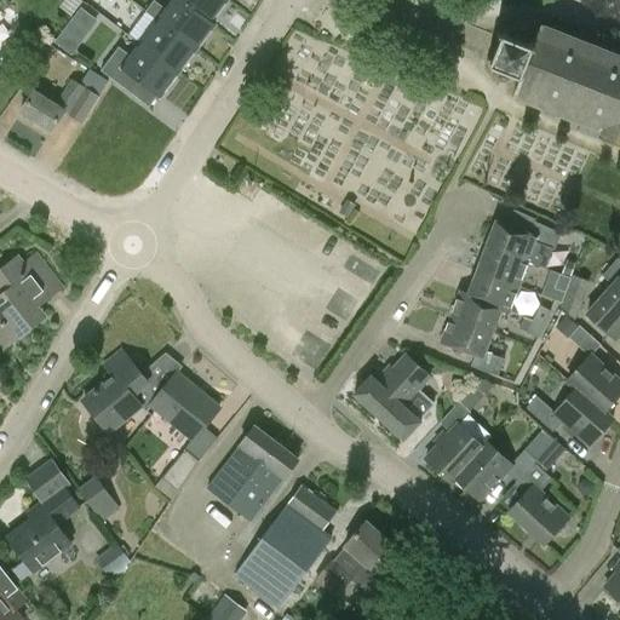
[(158,22),(195,51),(213,27),(210,24),(177,0),(174,0),(166,11),(154,1),(145,13),(158,22)]
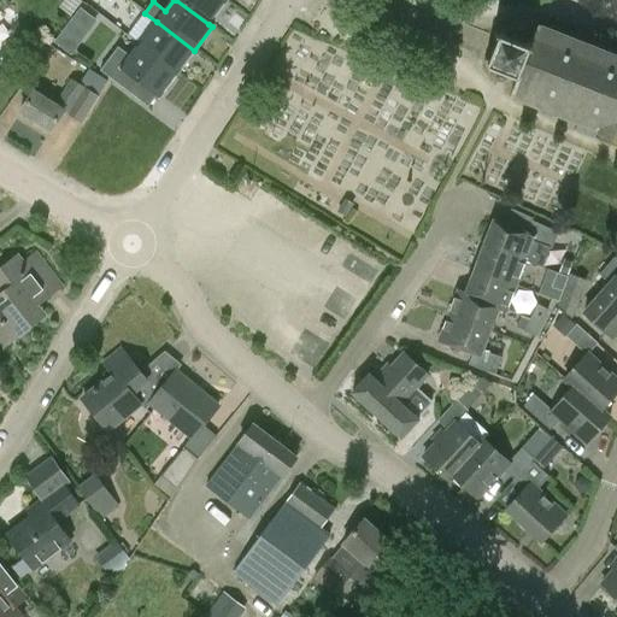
[(227,1),(224,0),(176,0),(209,24),(227,1)]
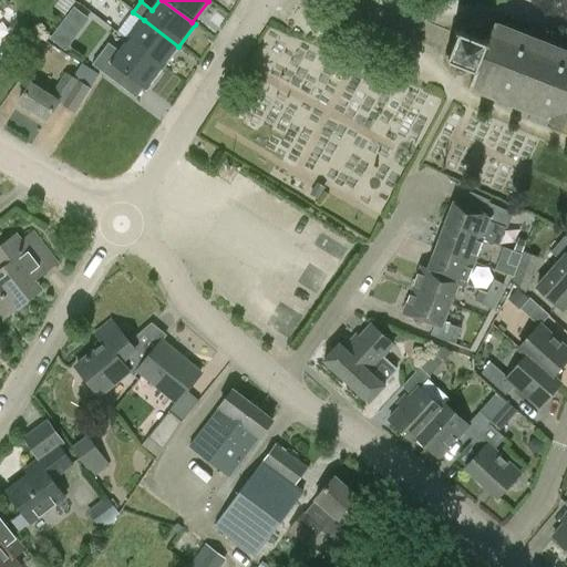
[(66,50),(89,18),(71,6),(50,39),(66,50)]
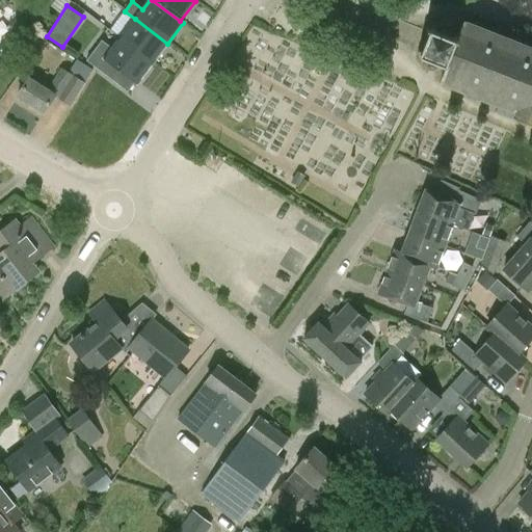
[(498,107),(495,115),(531,129),(531,42),(525,40),(523,46),(466,23),(464,22),(463,25),(459,19),(452,16),(445,19),(442,26),(445,35),(431,30),(420,60),(427,63),(427,65),(428,69),(433,71),(437,70),(439,67),(439,64),(444,67),(443,69),(446,71),(440,84),(498,107)]
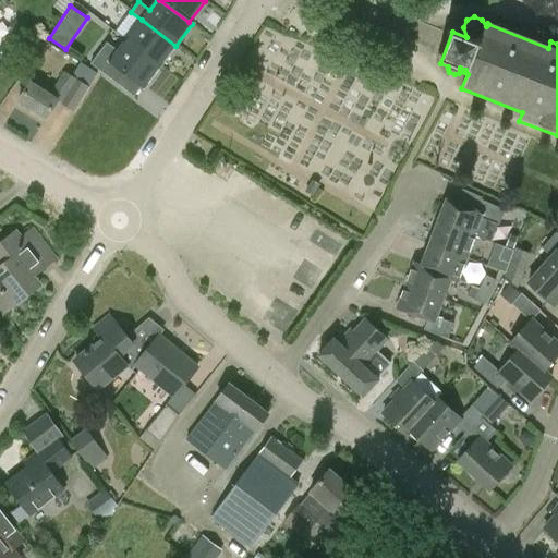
[(160,67),(176,46),(142,20),(126,40),(160,67)]
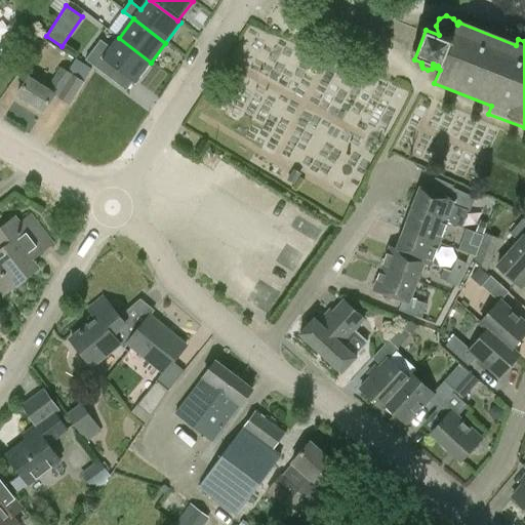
[(135,82),(151,63),(119,38),(111,48),(101,40),(85,61),(109,79),(117,68),(135,82)]
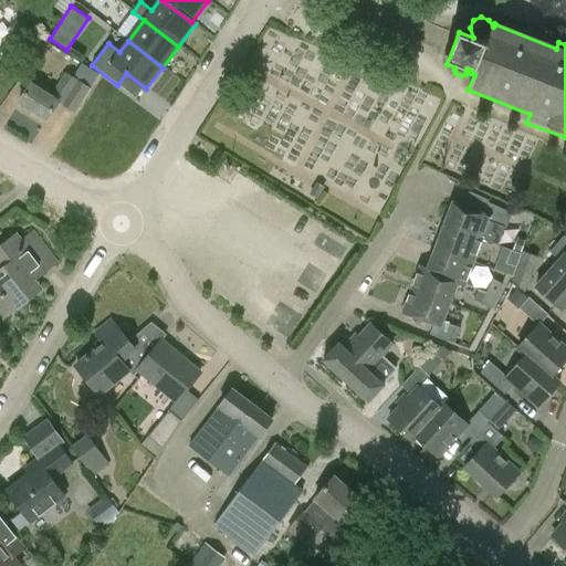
[(64,74),(50,96),(30,84),(18,104),(45,123),(58,105),(75,115),(91,90),(64,74)]
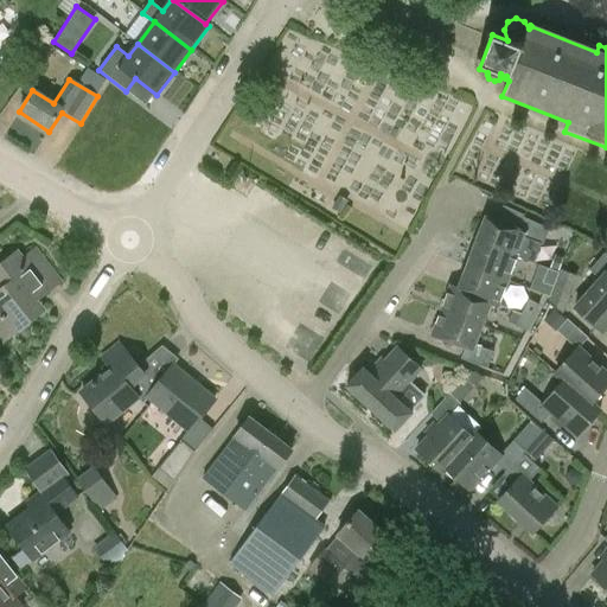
[(523,218),(518,231),(485,218),(475,243),(516,260),(524,238),(543,246),(549,230),(523,218)]
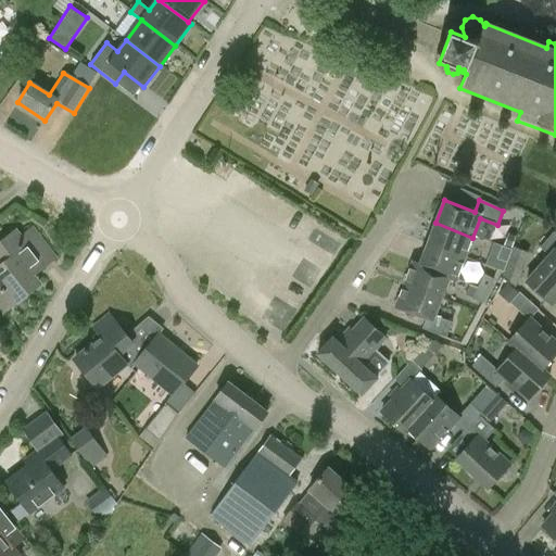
[(465,260),(472,238),(436,223),(427,244),(465,260)]
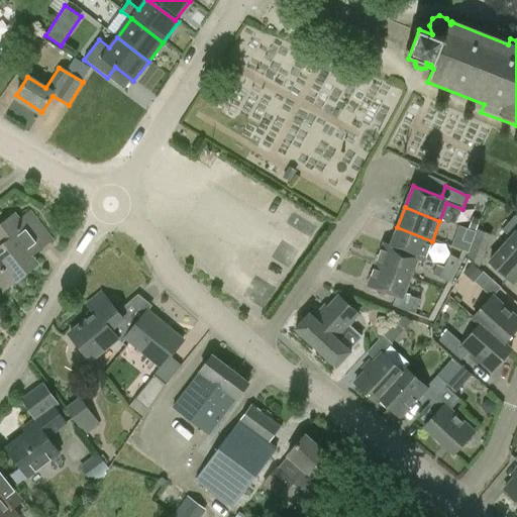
[(0,221),(0,290),(2,293),(37,266),(31,257),(52,241),(29,213),(20,220),(15,214),(2,224),(0,221)]
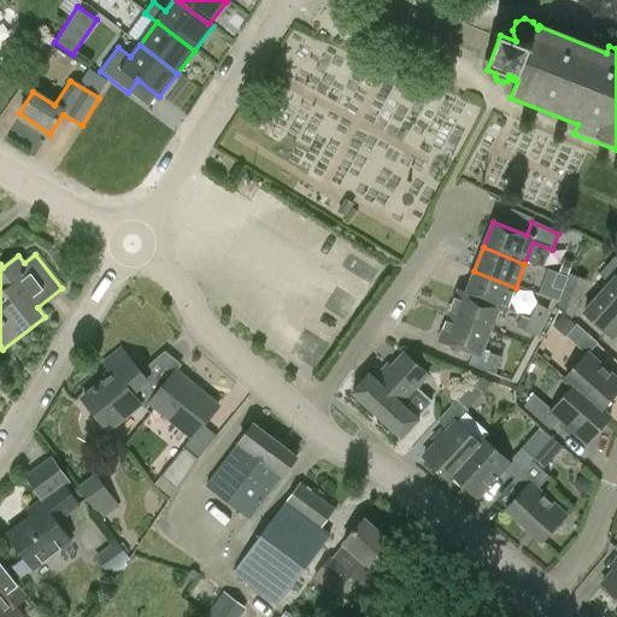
[(548,270),(573,271),(574,257),(550,254),(548,270)]
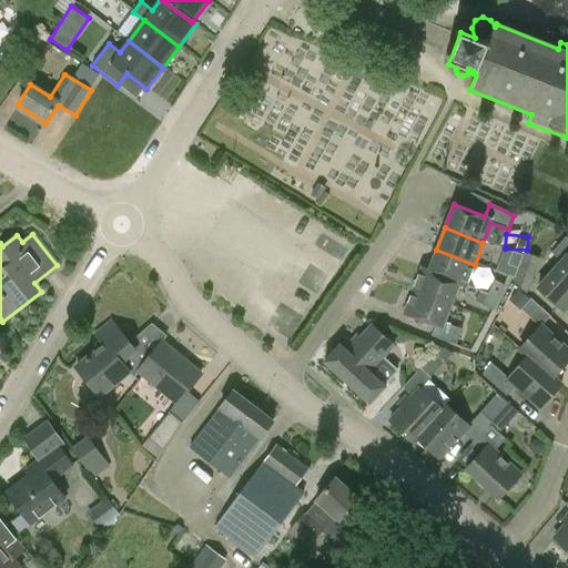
[(567,302),(567,239),(566,237),(551,253),(561,262),(537,290),(560,311),(567,302)]
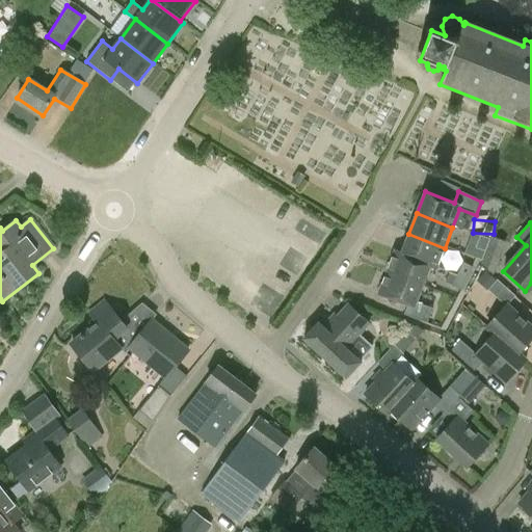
[(472,233),(463,253),(482,260),(489,240),(472,233)]
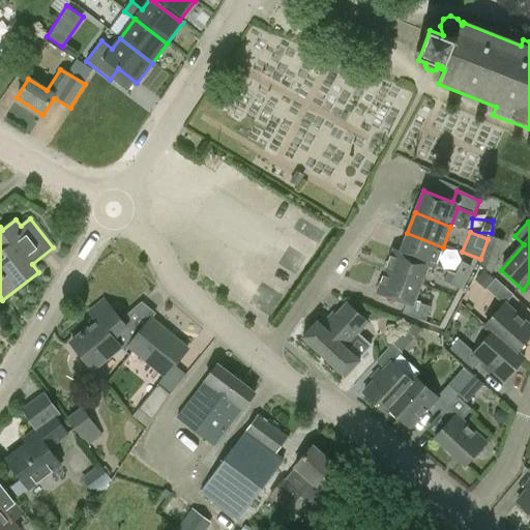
[(435,268),(443,247),(407,233),(399,254),(400,254),(400,255),(428,265),(428,266),(435,268)]
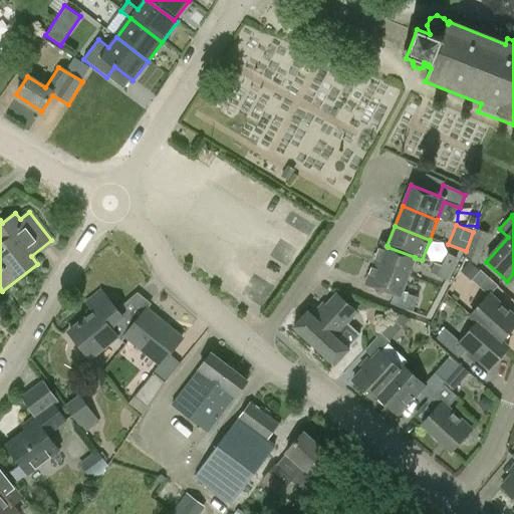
[(477,230),(466,252),(473,255),(484,233),(477,230)]
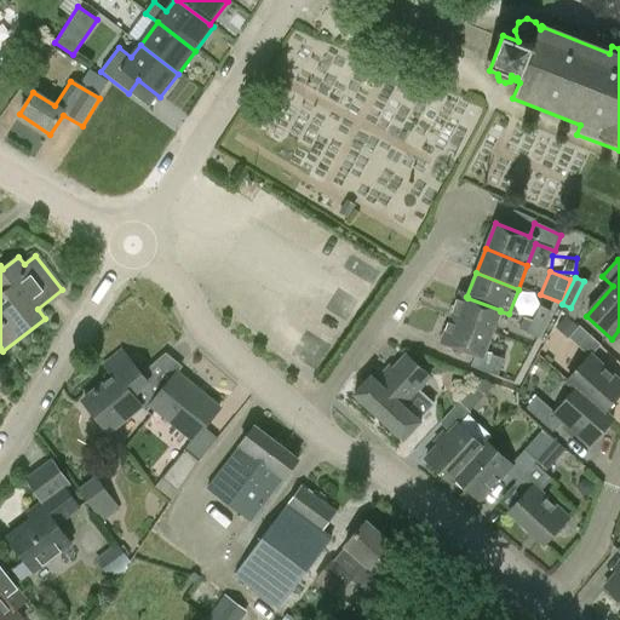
[(492,334),(500,311),(500,310),(468,298),(468,297),(466,297),(459,293),(449,319),(492,334)]
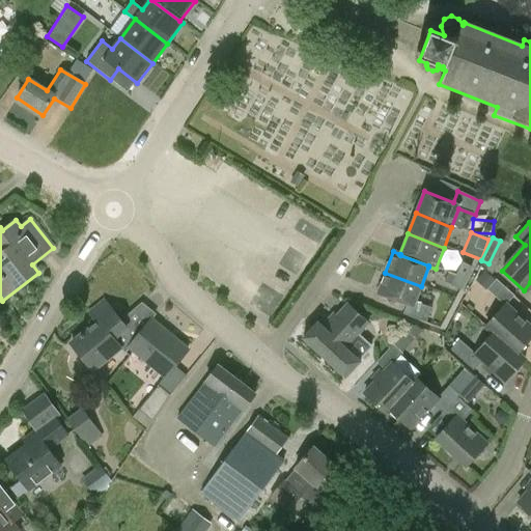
[(472,267),(462,262),(450,286),(460,290),(472,267)]
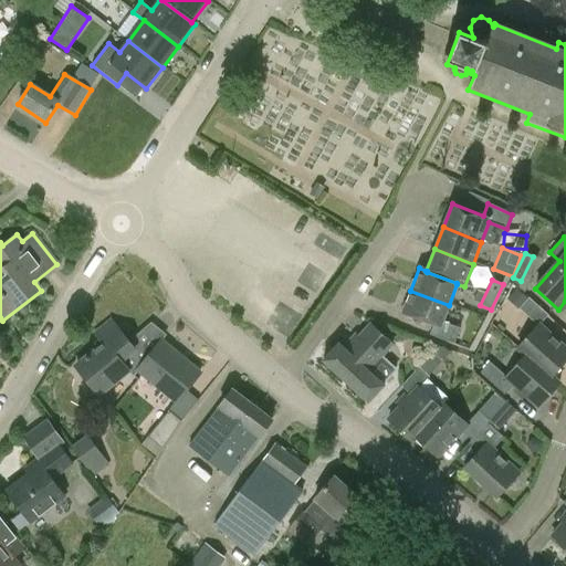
[(460,328),(442,322),(449,305),(410,291),(401,314),(433,326),(430,335),(454,344),(460,328)]
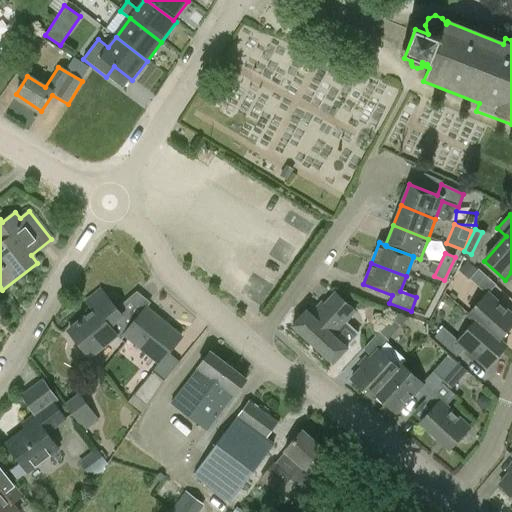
[(456,306),(468,316),(467,316),(475,323),(475,322),(498,342),(499,342),(511,326),(511,317),(487,295),(495,285),(473,265),(465,273),(471,278),(470,280),(475,284),(456,306)]
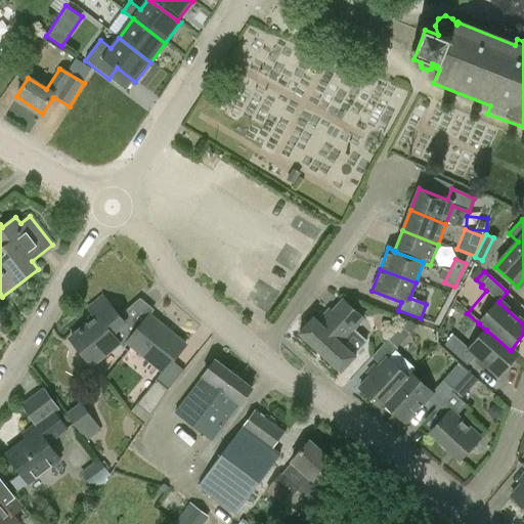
[(140,299),(119,317),(102,298),(87,310),(92,320),(69,340),(91,367),(120,345),(123,348),(127,344),(148,316),(154,310),(140,299)]
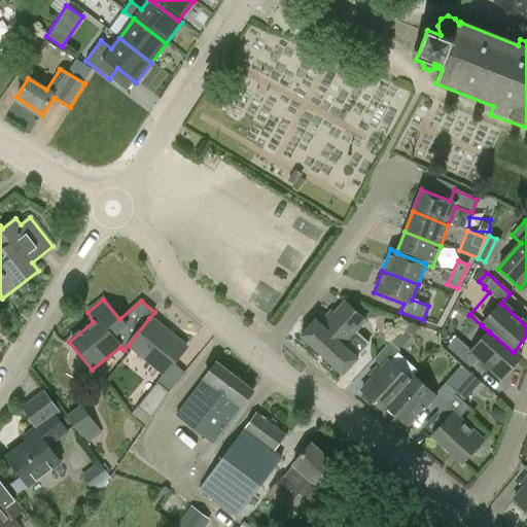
[(330,311),(318,323),(315,320),(300,338),(342,376),(357,359),(371,344),(357,332),(367,321),(344,300),(332,313),(330,311)]
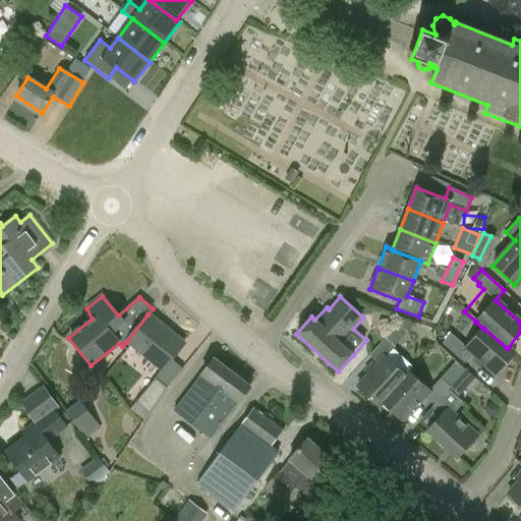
[(184,345),(148,314),(126,342),(162,371),(184,345)]
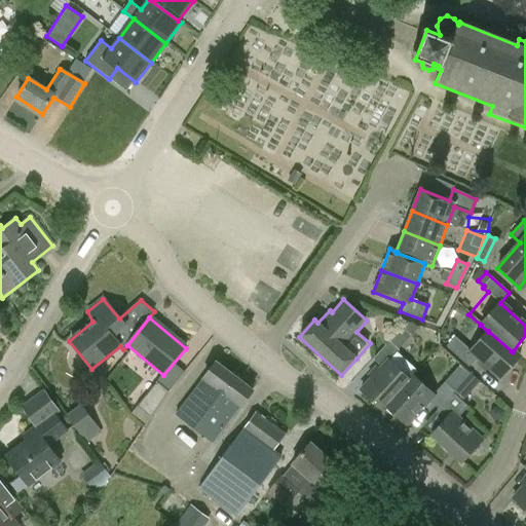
[(373,360),(382,368),(360,391),(381,411),(384,407),(383,407),(408,380),(416,370),(398,353),(410,340),(400,331),(373,360)]
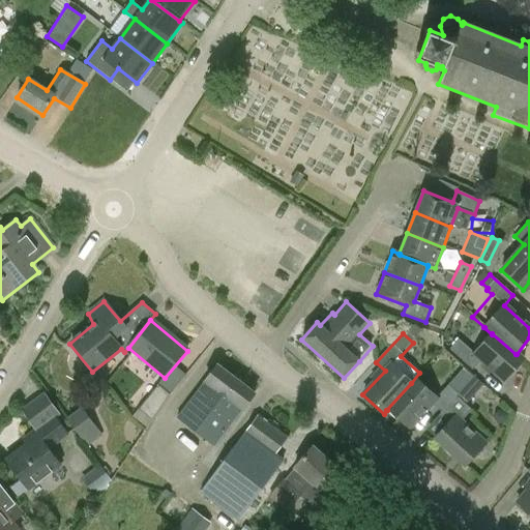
[(473,370),(480,362),(504,383),(524,360),(517,354),(516,354),(492,333),(492,334),(474,353),(459,339),(449,349),(473,370)]
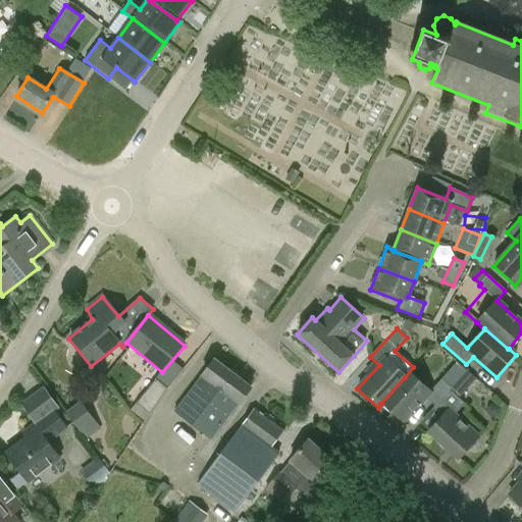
[(211,441),(239,404),(250,388),(213,361),(202,376),(173,413),(211,441)]
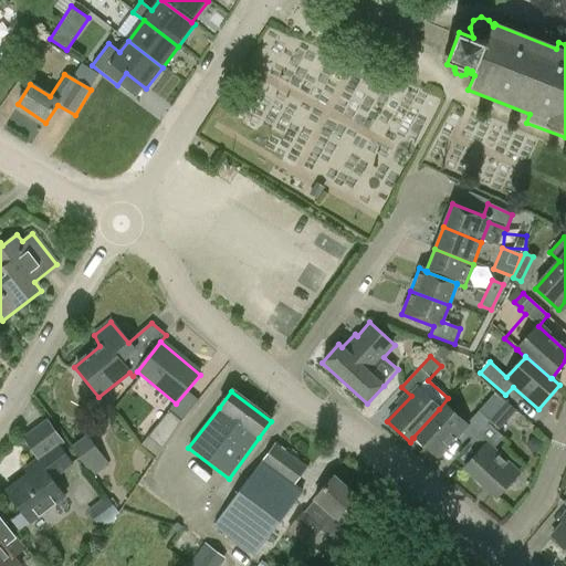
[(465,425),(443,405),(449,399),(448,398),(439,409),(412,438),(413,438),(410,442),(411,443),(415,439),(436,459),(461,431),(469,439),(488,419),(479,410),(465,425)]
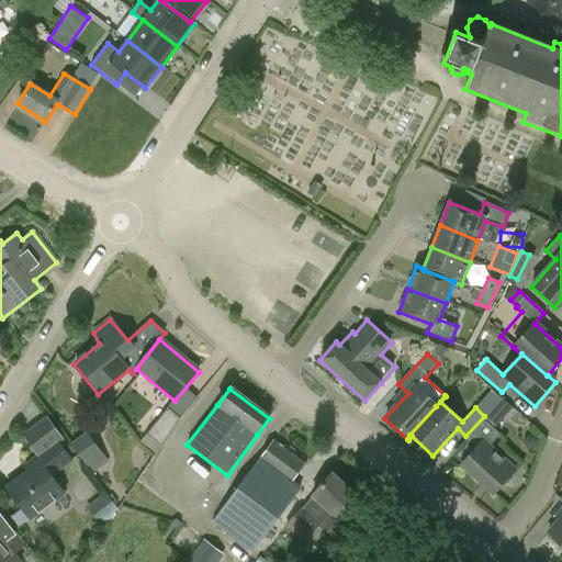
[(502,398),(484,416),(465,436),(469,438),(465,440),(475,449),(461,464),(493,495),(515,472),(489,448),(501,436),(494,429),(513,409),(502,398)]
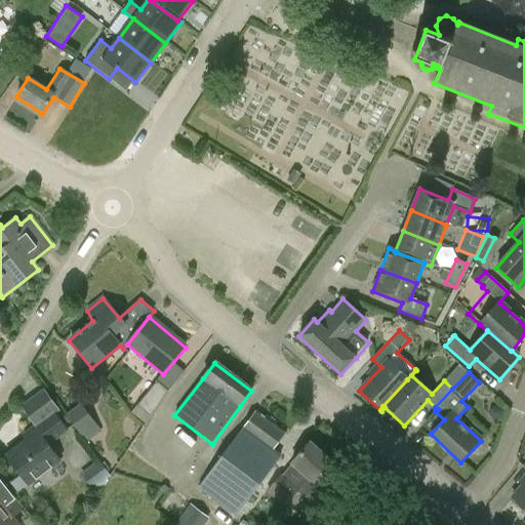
[(137,405),(151,415),(168,392),(156,381),(137,405)]
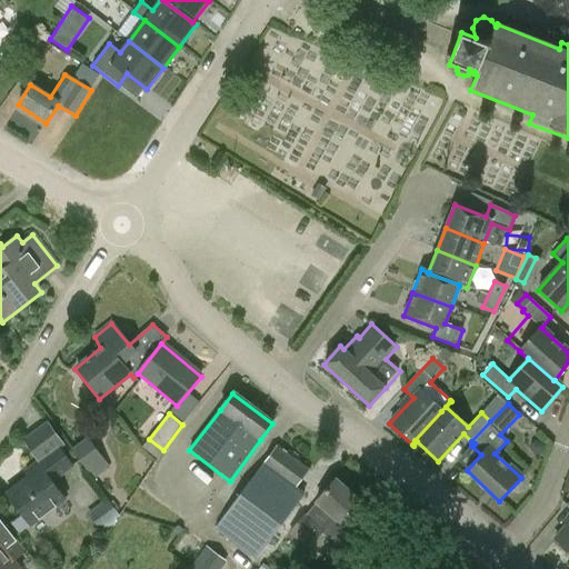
[(23,436),(36,458),(65,442),(53,420),(23,436)]
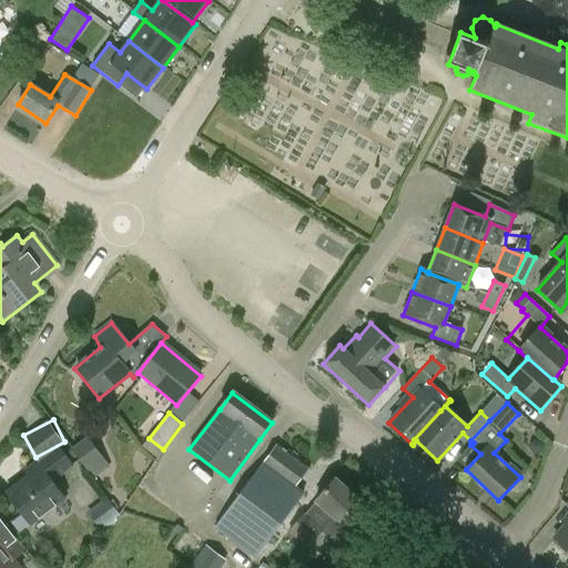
[(71,448),(95,479),(111,467),(87,436),(71,448)]
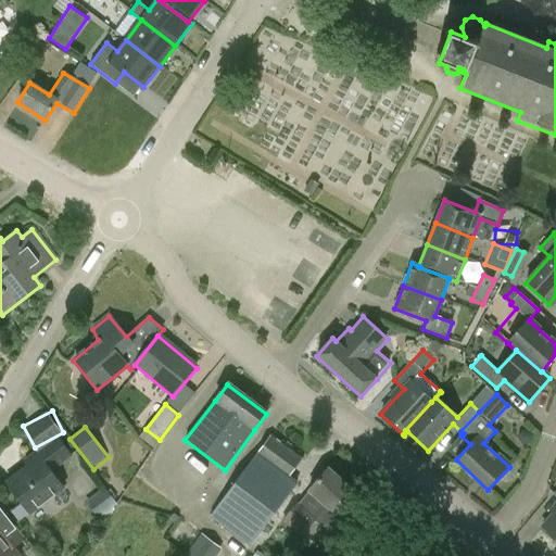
[(285,502),(283,502),(297,483),(290,479),(303,460),(270,437),(243,471),(210,517),(251,547),(285,502)]
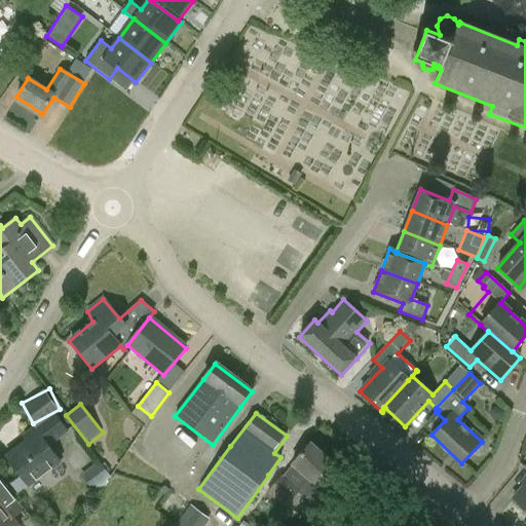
[(26,442),(5,457),(28,487),(60,463),(47,447),(66,433),(52,415),(23,438),(26,442)]
